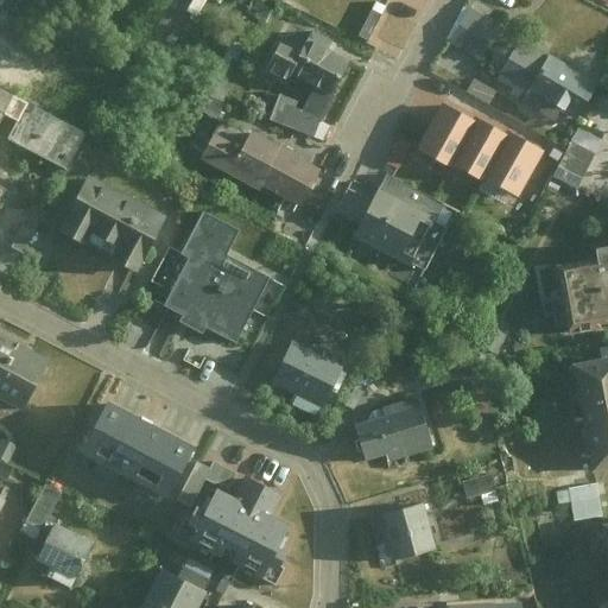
[(386,4),(378,0),(368,0),(358,23),(373,31),(386,4)]
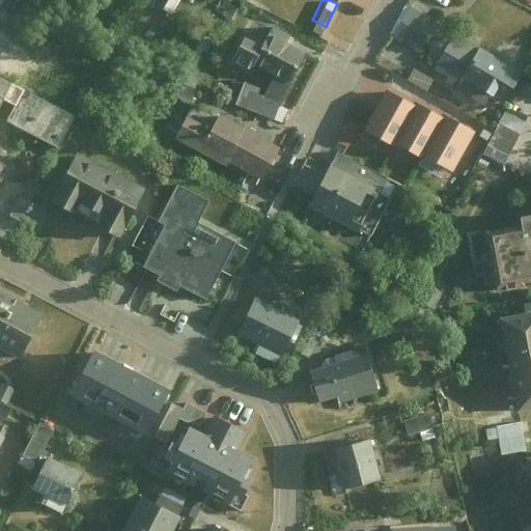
[(435,23),(404,6),(388,35),(418,52),(435,23)]
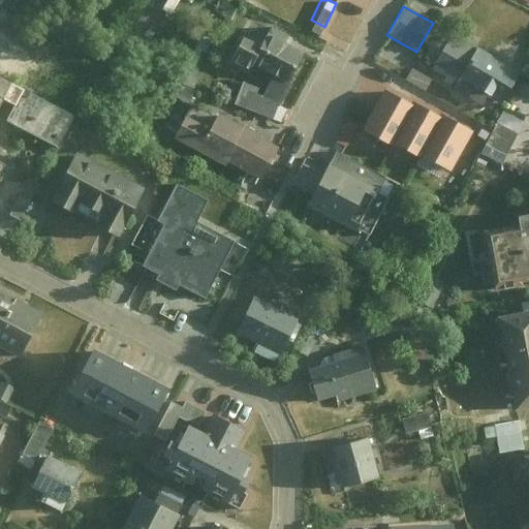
[(260,45),(240,35),(228,59),(259,74),(253,88),(242,82),(234,98),(272,117),(305,51),(267,32),(260,45)]
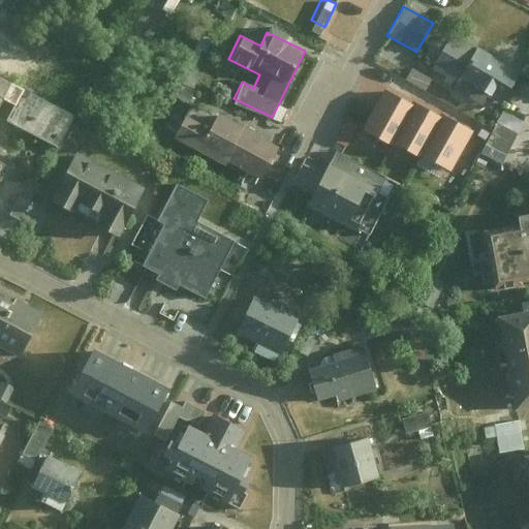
[(433,63),(437,65),(448,45),(445,44),(430,48),(433,63)]
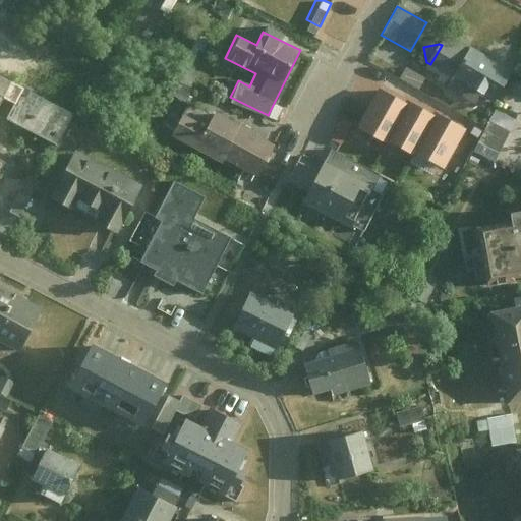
[(442,45),(430,64),(427,67),(449,80),(463,57),(442,45)]
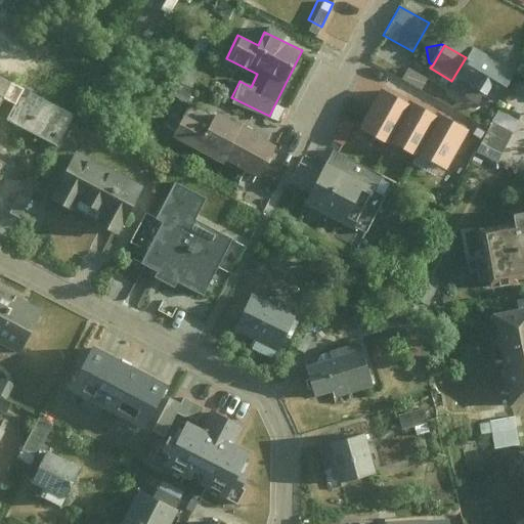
[(466,57),(451,81),(498,107),(518,74),(472,47),(466,57)]
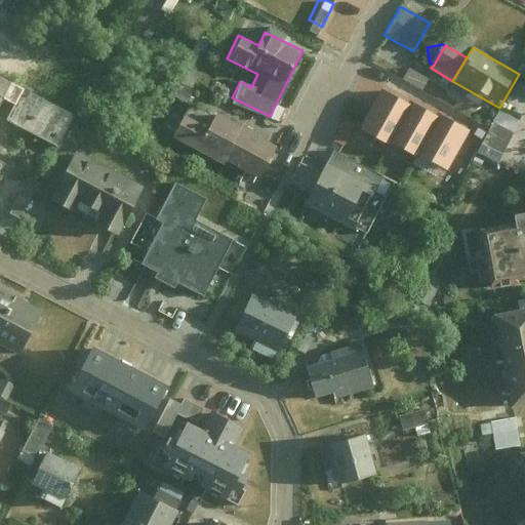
[(0,170),(4,163),(0,160),(0,99),(2,96),(14,104),(24,87),(0,75),(0,170)]
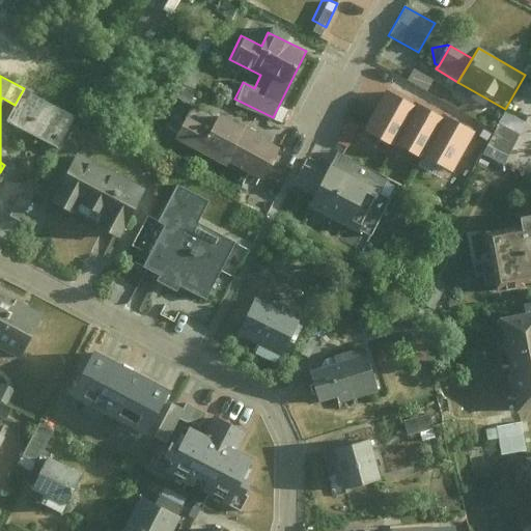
[(24,88),(15,105),(6,121),(58,147),(75,115),(24,88)]
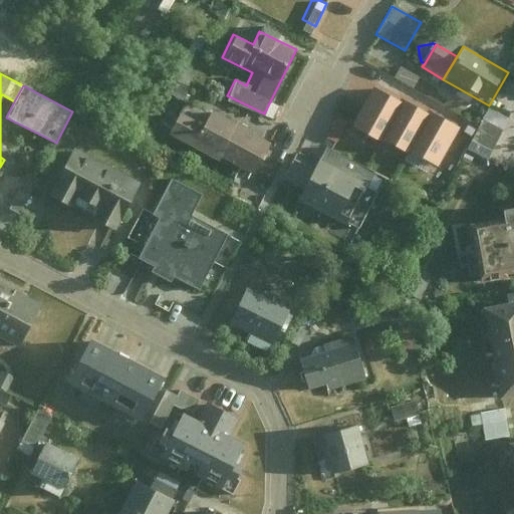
[(381,141),(383,139),(403,102),(374,86),(352,124),(381,141)]
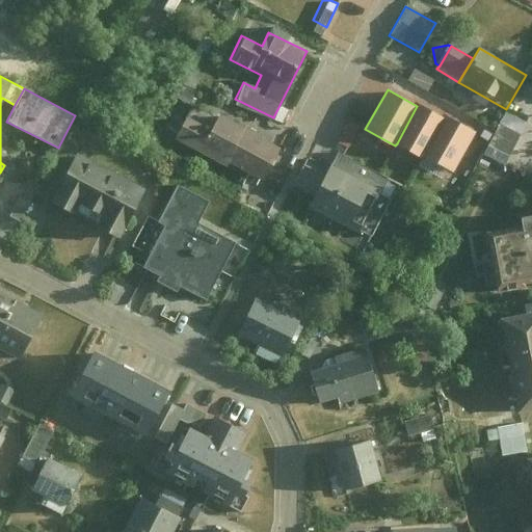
[(446,118),(419,104),(417,106),(397,143),(424,158),(425,156),(446,118)]
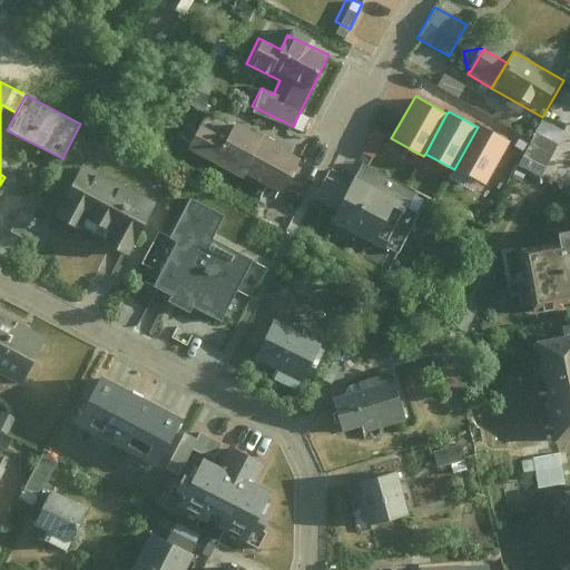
[(203,127),(193,145),(243,172),(246,167),(262,137),(238,124),(229,140),(203,127)]
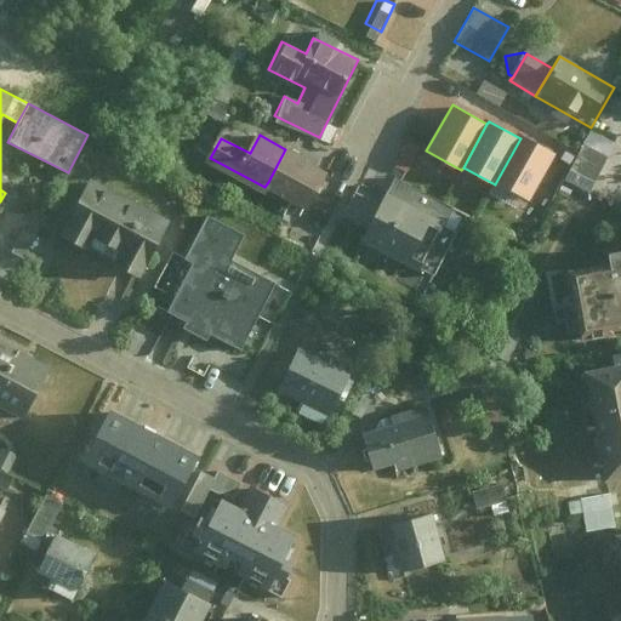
[(520,138),(496,182),(529,200),(556,153),(523,135),(520,138)]
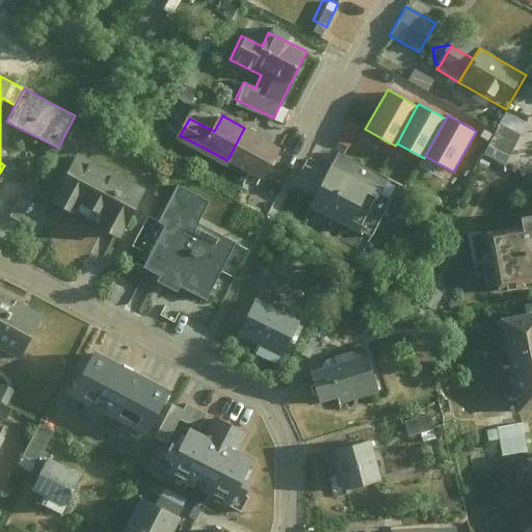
[(342,140),(352,145),(362,123),(351,118),(342,140)]
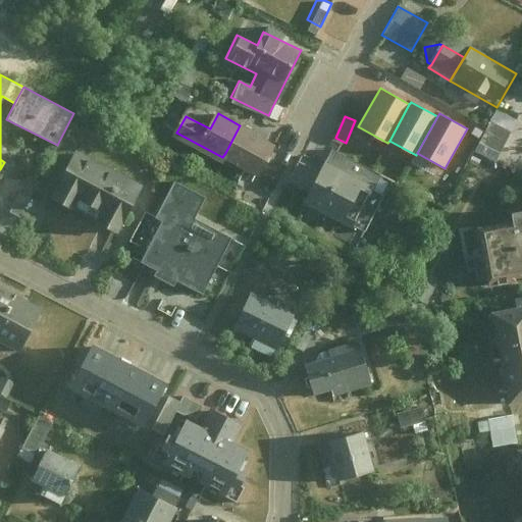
[(240,125),(225,153),(258,170),(272,144),(257,136),(259,133),(241,122),(240,125)]
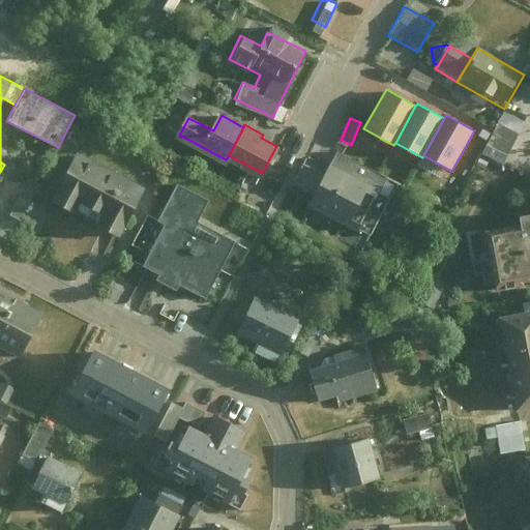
[(400,185),(336,151),(324,175),(313,196),(307,204),(371,238),(400,185)]
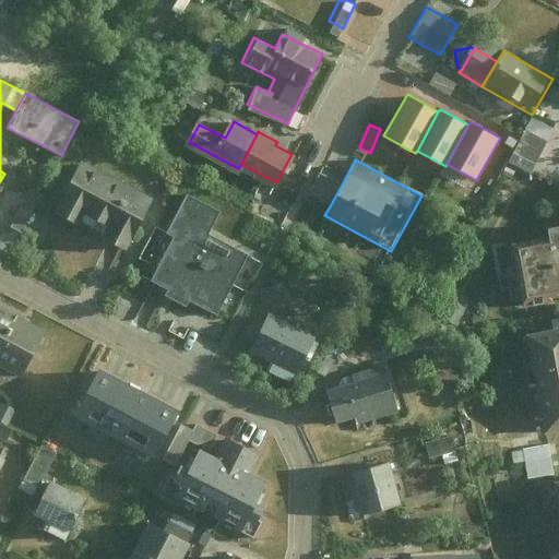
[(154,198),(82,161),(56,212),(128,249),(154,198)]
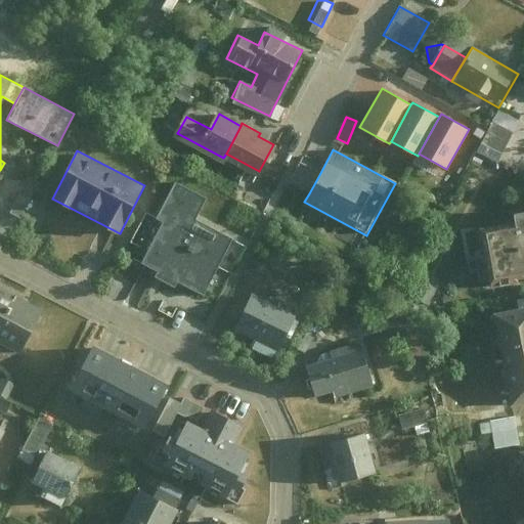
[(320,173),(302,163),(291,183),(309,193),(320,173)]
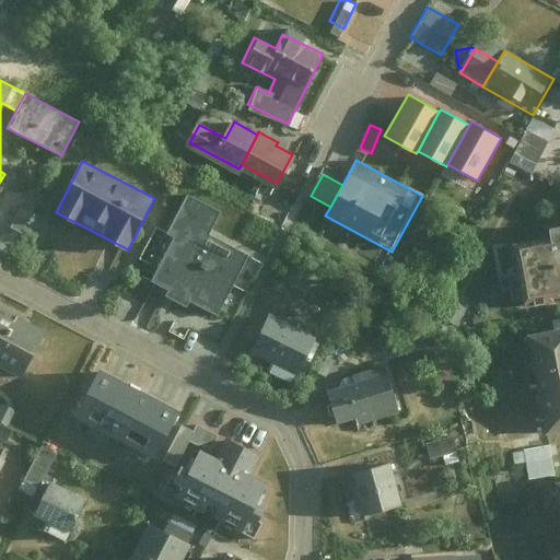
[(31,188),(10,226),(21,233),(42,195),(31,188)]
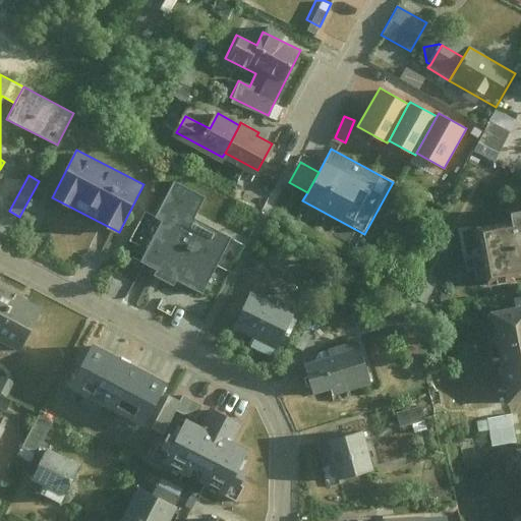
[(204,196),(175,181),(157,215),(163,218),(140,261),(157,270),(155,275),(174,285),(176,280),(203,294),(234,234),(194,214),(204,196)]
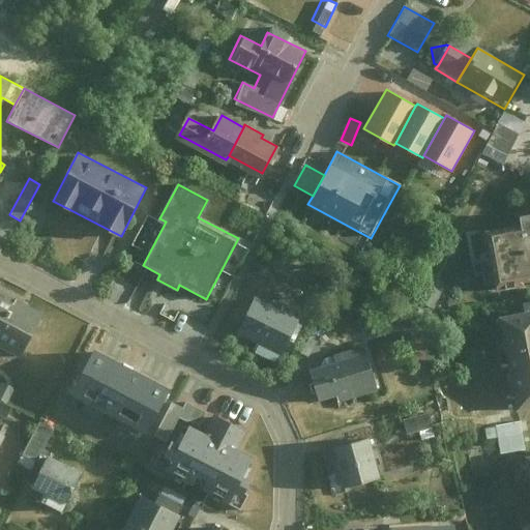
[(529,212),(518,215),(520,229),(483,235),(494,292),(529,285),(529,212)]
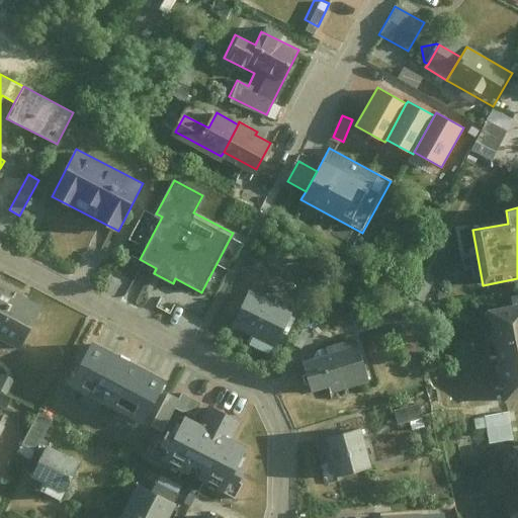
[(0,340),(19,350),(42,306),(15,292),(13,295),(0,288),(0,340)]
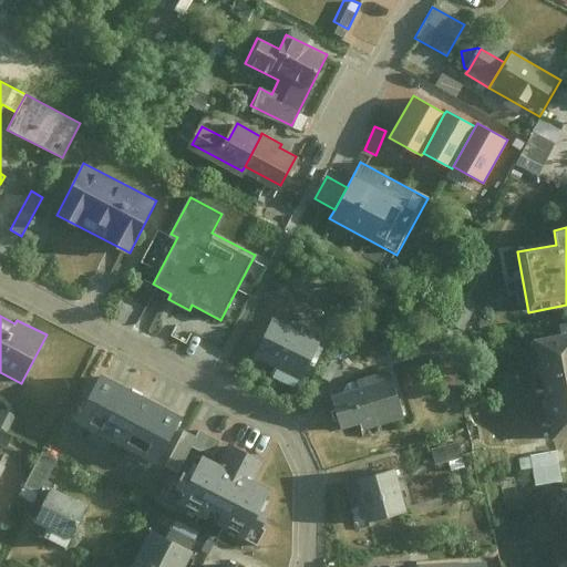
[(274,318),(254,357),(298,380),(318,341),(274,318)]
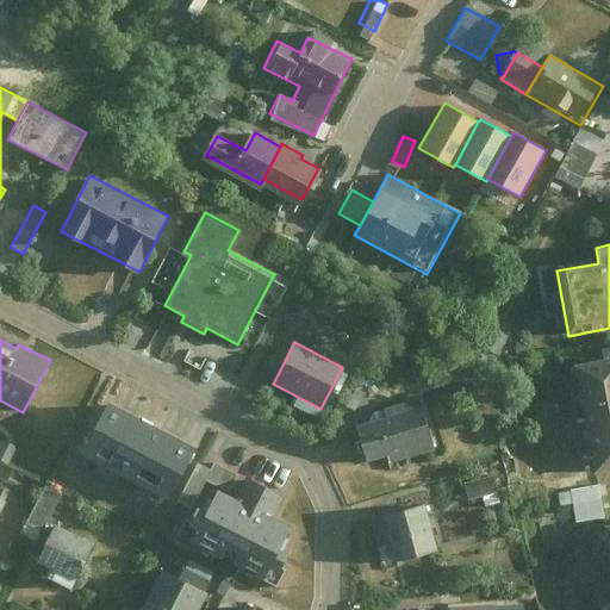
[(609,356),(572,365),(596,475),(609,472),(609,356)]
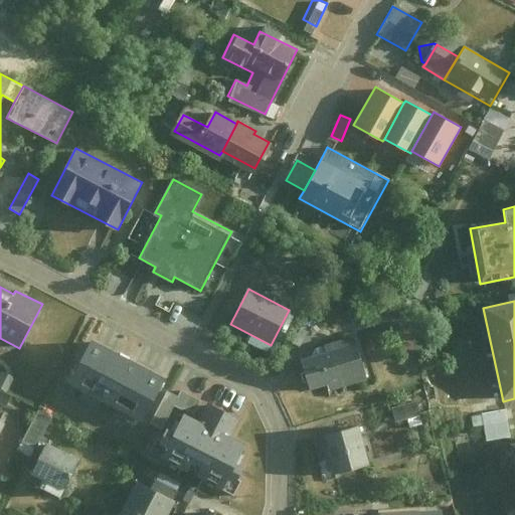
[(92,339),(69,380),(143,419),(165,377),(92,339)]
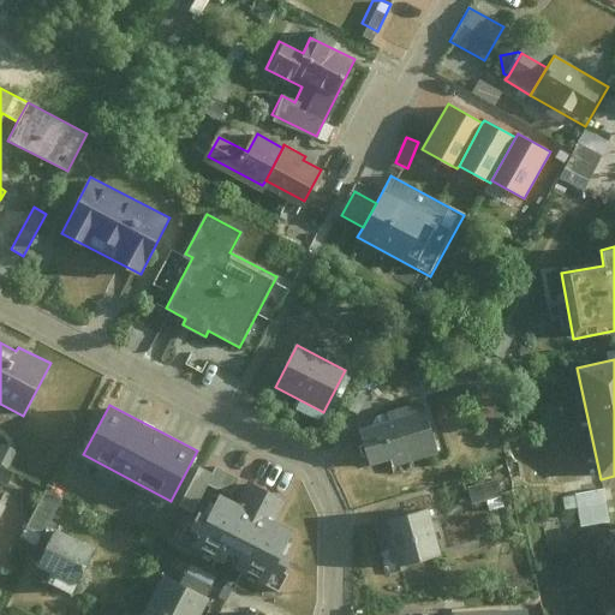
[(423,406),(357,428),(369,465),(388,459),(392,467),(439,453),(423,406)]
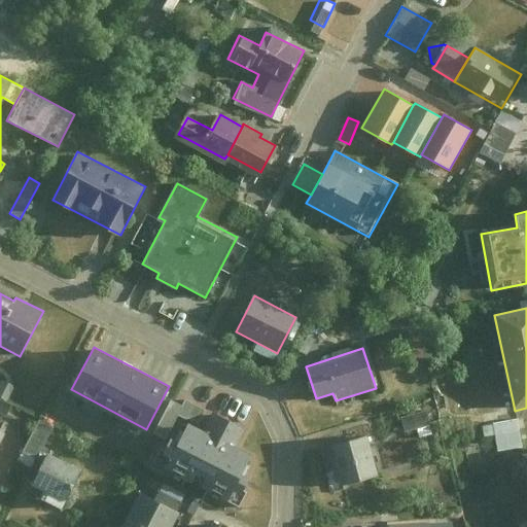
[(0,444),(5,433),(0,430),(0,418),(2,414),(6,416),(12,405),(0,398),(0,444)]
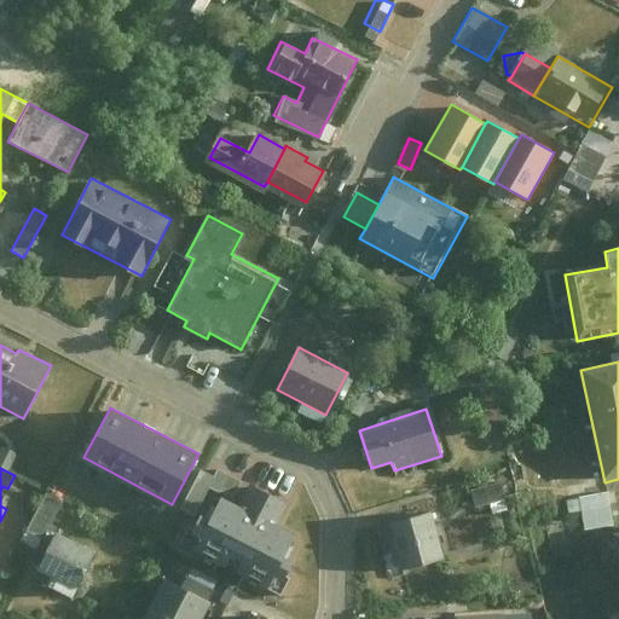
[(250,481),(238,503),(218,492),(195,534),(273,578),(298,534),(279,525),(290,503),(250,481)]
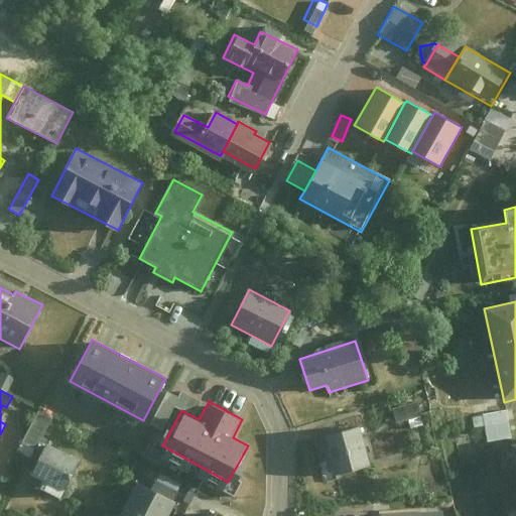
[(20,449),(34,457),(53,415),(40,408),(20,449)]
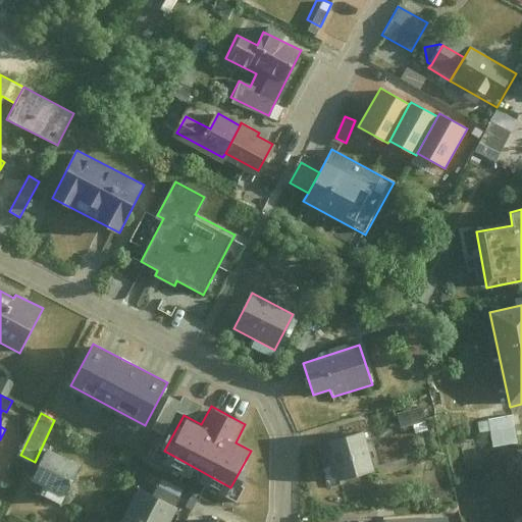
[(480,419),(482,431),(492,429),(496,446),(520,441),(515,413),(480,419)]
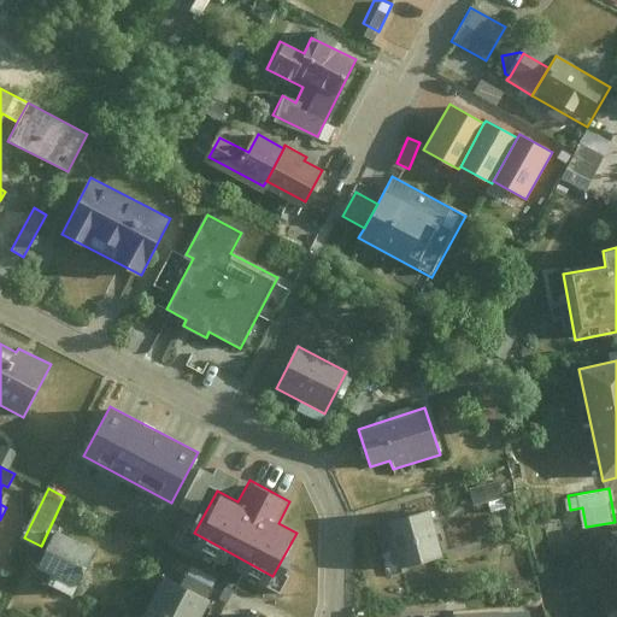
[(441,556),(428,510),(386,522),(399,568),(441,556)]
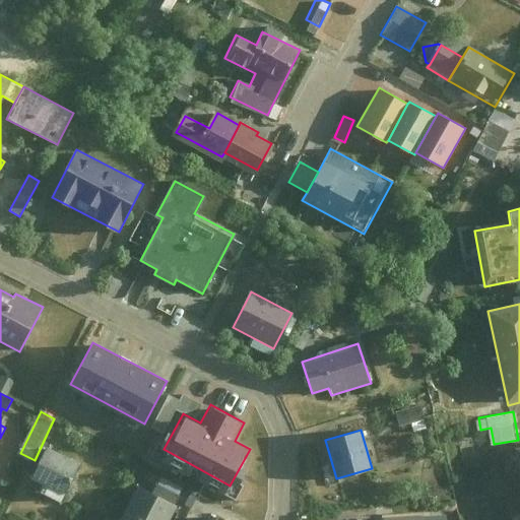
[(30,477),(63,494),(78,462),(47,446),(30,477)]
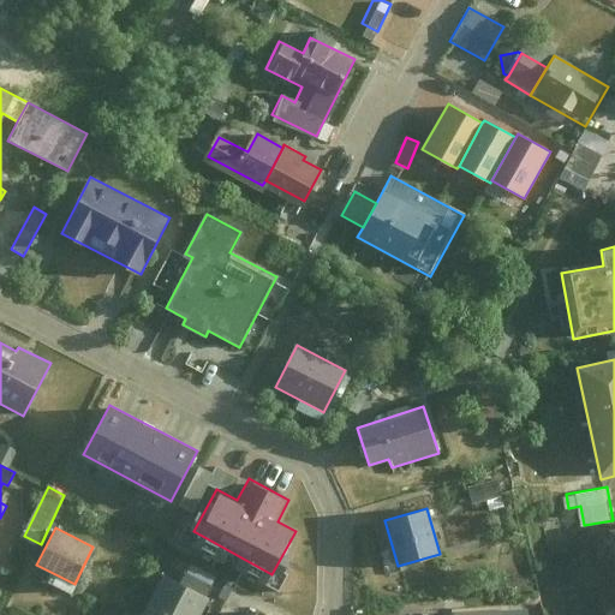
[(201,614),(210,597),(163,573),(142,614),(201,614)]
